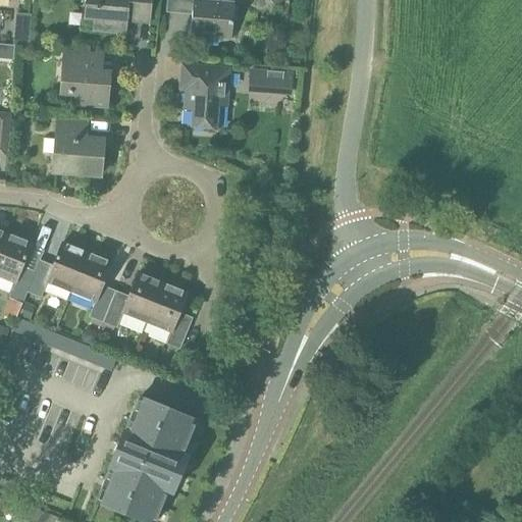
[(99,22),(99,29),(123,31),(124,24),(127,24),(127,19),(151,21),(152,0),(87,0),(87,7),(97,8),(96,22),(99,22)]
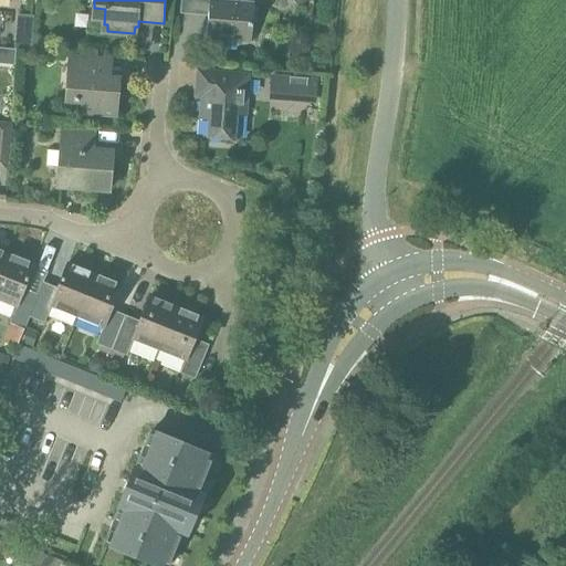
[(220,0),(219,0),(181,0),(180,14),(210,17),(209,39),(252,41),(255,3),(220,0)]
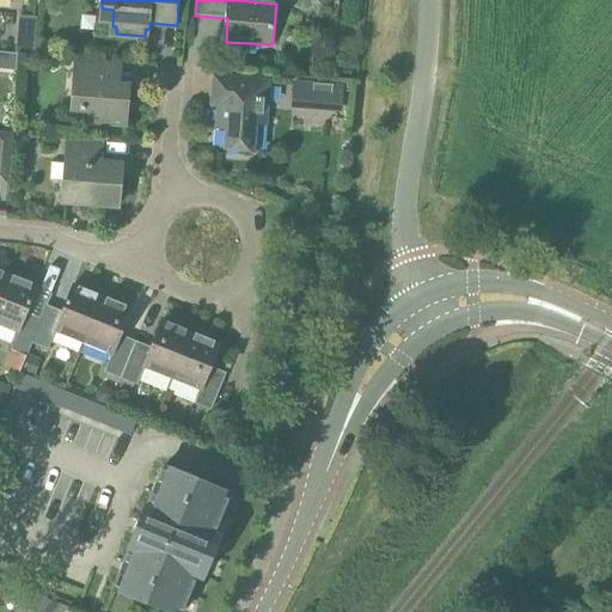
[(0,68),(19,71),(20,54),(0,51),(0,68)]
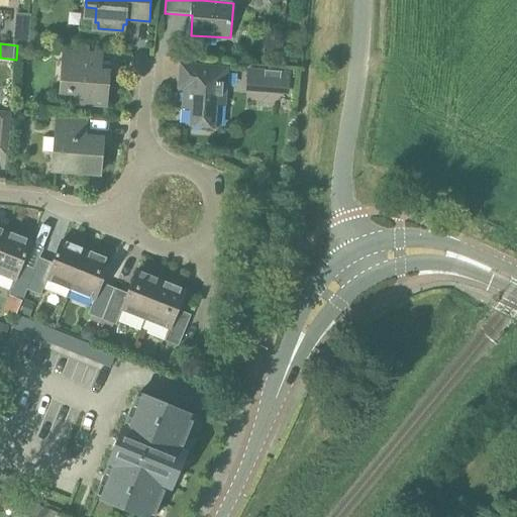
[(93,72),(95,54),(65,52),(62,92),(78,93),(77,102),(107,104),(109,73),(93,72)]
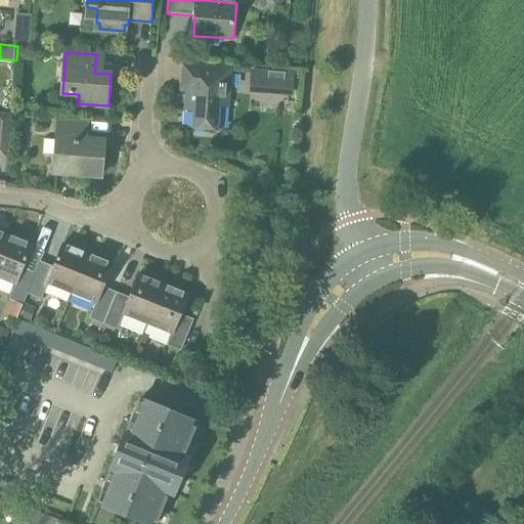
[(229,105),(231,79),(231,68),(181,63),(178,92),(184,92),(183,108),(195,110),(194,127),(219,128),(220,105),(229,105)]
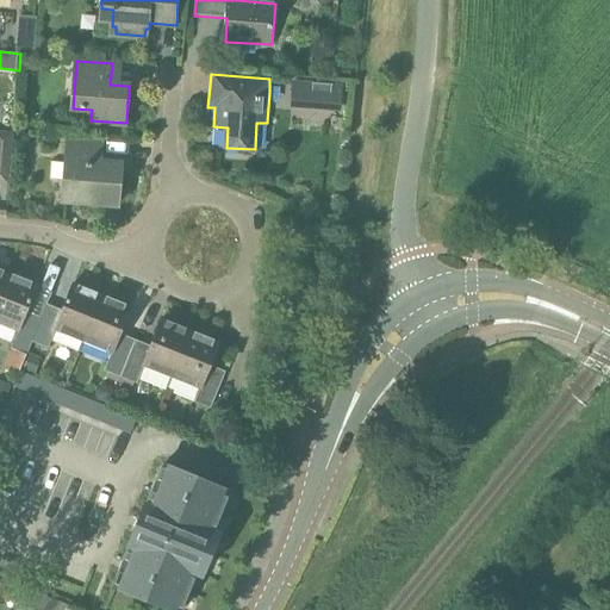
[(334,85),(312,83),(311,106),(340,109),(341,91),(334,91),(334,85)]
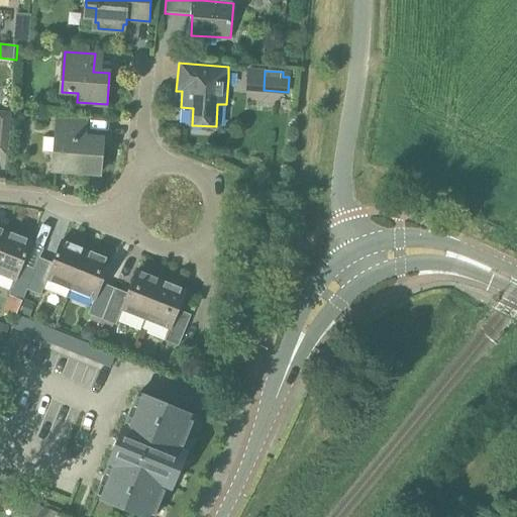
[(10,112),(0,111),(0,132),(8,133),(10,112)]
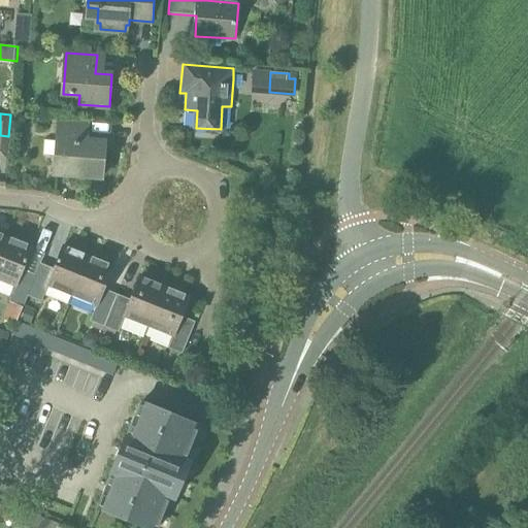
[(88,140),(89,126),(58,123),(54,172),(103,176),(106,142),(88,140)]
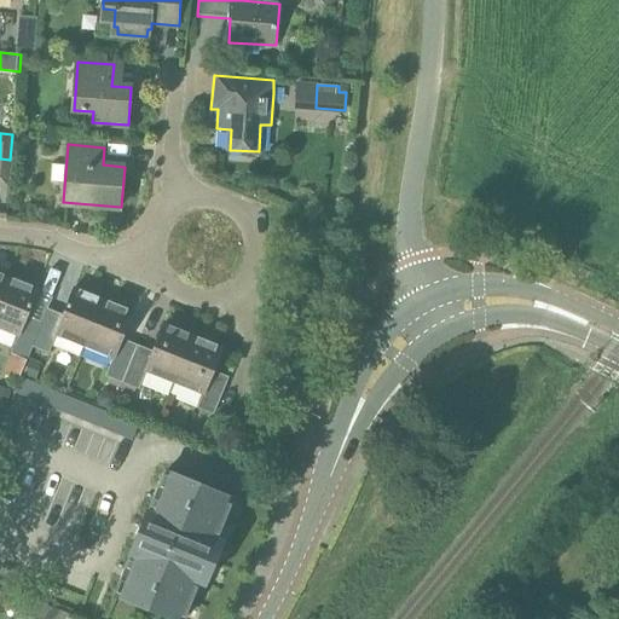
[(27,360),(33,347),(42,323),(28,317),(40,289),(9,277),(0,298),(0,327),(18,335),(11,354),(27,360)]
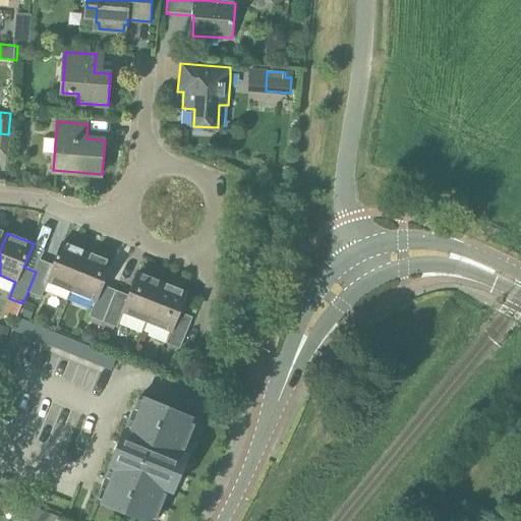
[(48,281),(72,290),(88,251),(63,242),(54,266),(40,259),(36,272),(27,292),(41,297),(48,280),(48,281)]
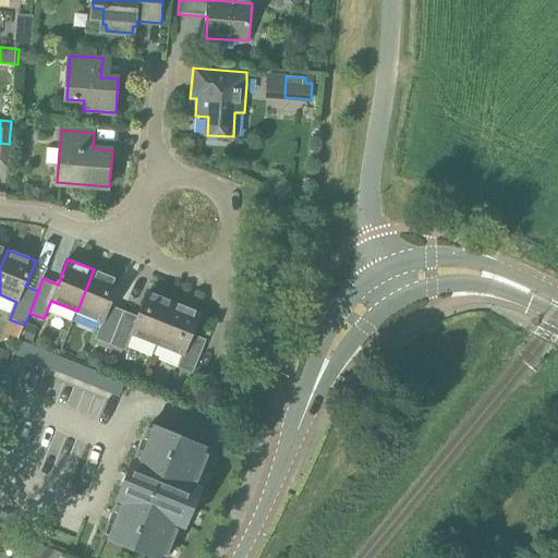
[(96,339),(110,346),(124,312),(110,306),(120,280),(94,269),(77,311),(102,320),(96,339)]
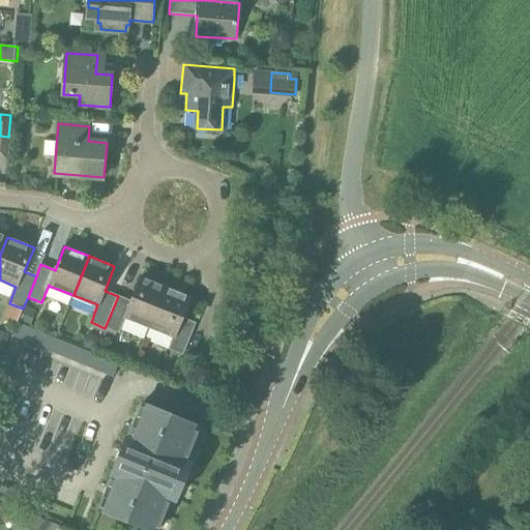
[(150,327),(167,287),(142,277),(131,301),(118,296),(105,328),(119,333),(125,317),(150,327)]
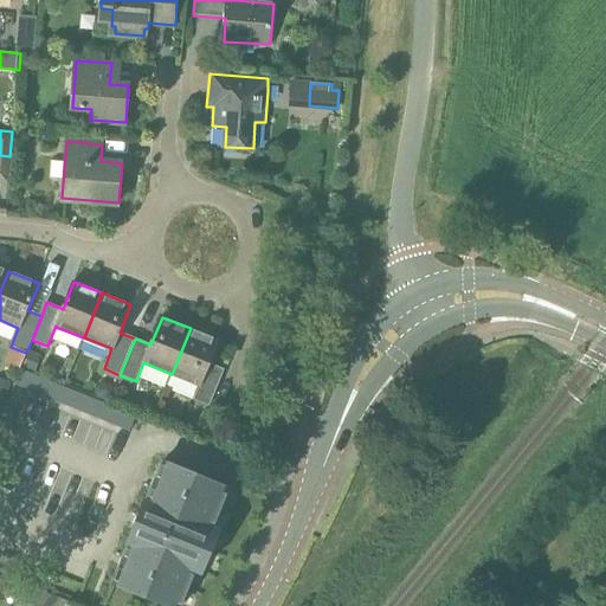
[(191,328),(172,374),(199,385),(193,400),(210,406),(224,369),(210,363),(219,340),(191,328)]
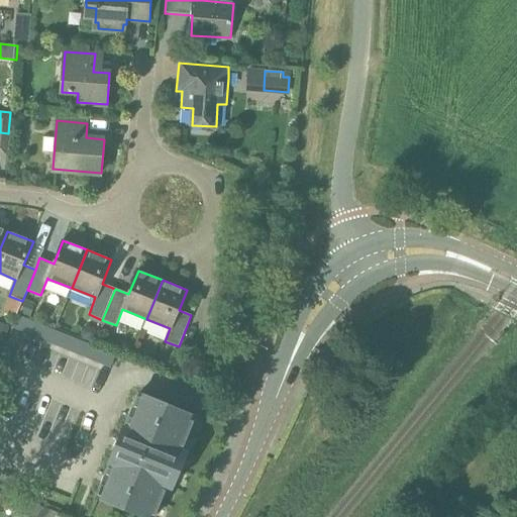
[(195,416),(138,394),(125,427),(123,427),(108,463),(110,464),(96,498),(142,516),(152,516),(166,487),(171,490),(186,452),(181,450),(195,416)]
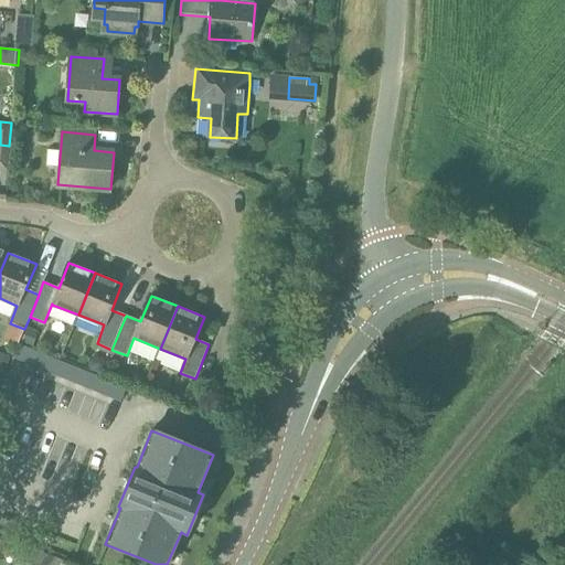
[(20,548),(19,547),(19,548),(8,544),(3,552),(17,557),(20,548)]
